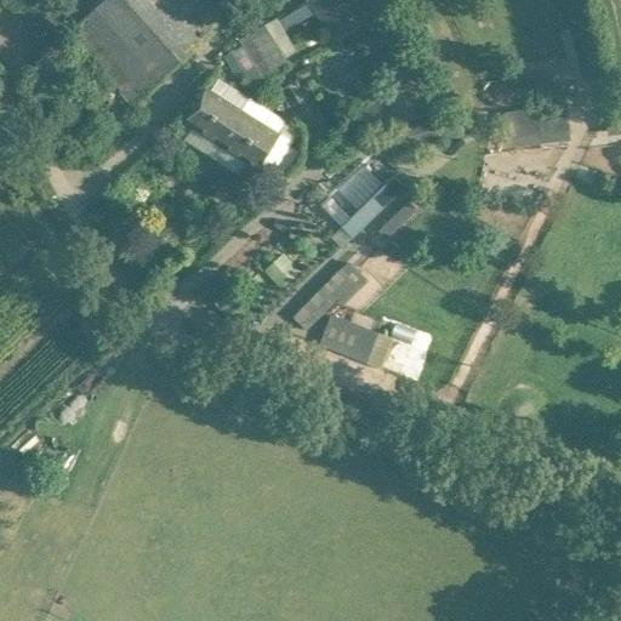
[(206,0),(104,0),(79,23),(131,81),(119,92),(132,107),(212,34),(197,16),(210,4),(206,0)]
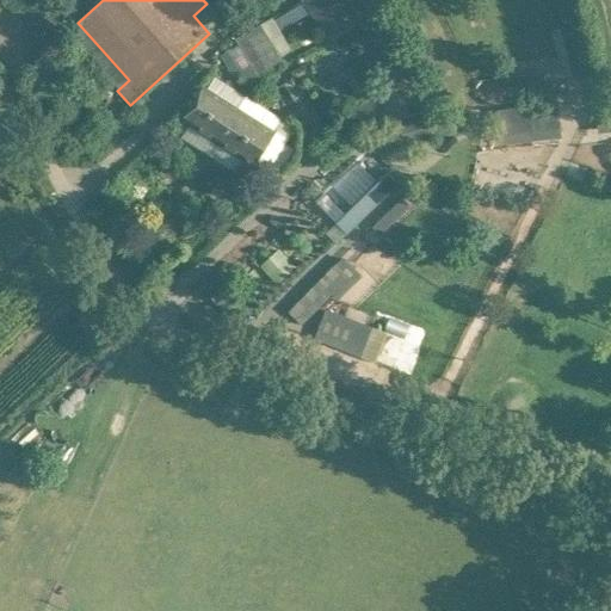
[(327,0),(309,0),(331,36),(344,28),(327,0)]
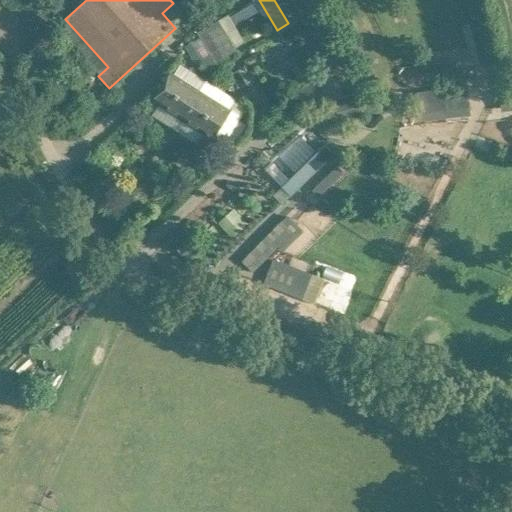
[(332,0),(316,0),(320,7),(324,5),(327,11),(336,6),(333,0),(332,0)]
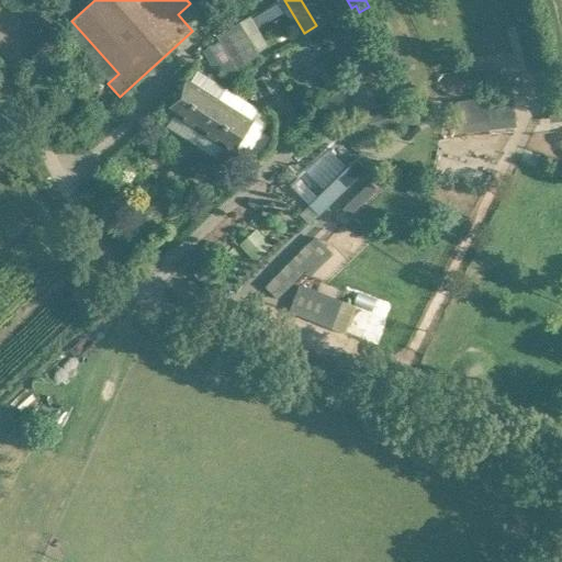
[(239,23),(216,36),(239,75),(261,62),(239,23)]
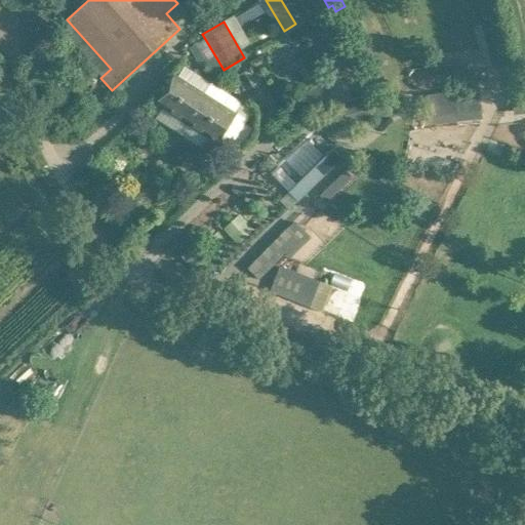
[(491,23),(473,27),(483,67),(501,62),(491,23)]
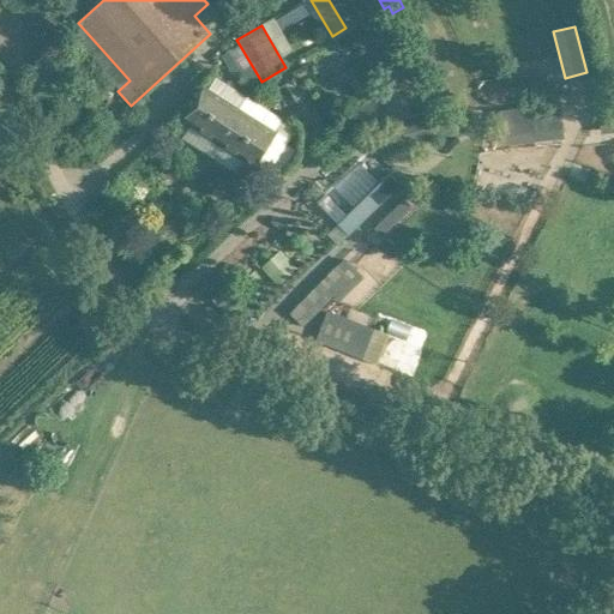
[(402,30),(389,36),(393,46),(407,38),(402,30)]
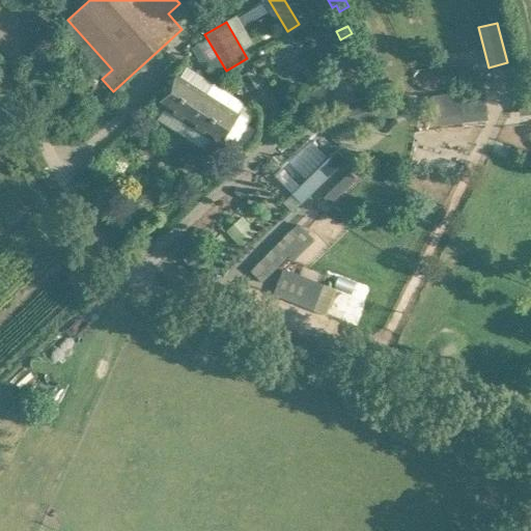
[(168,88),(157,105),(164,110),(189,126),(214,85),(188,68),(180,79),(175,77),(168,88)]
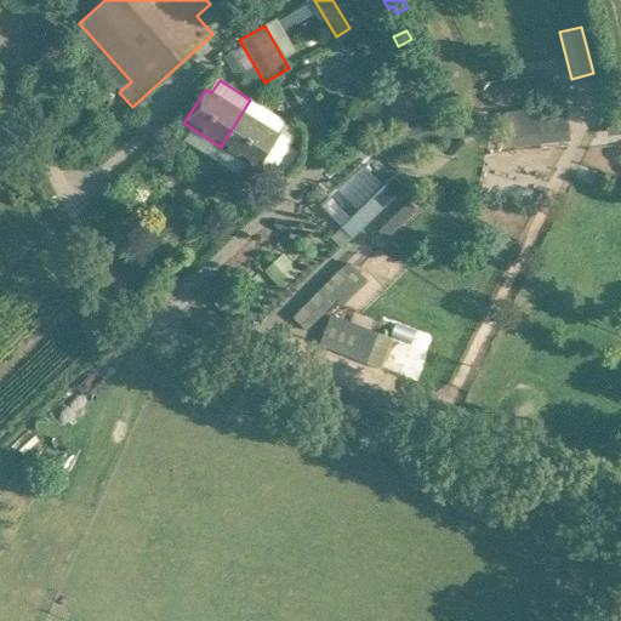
[(250,100),(221,147),(249,165),(257,171),(258,169),(273,177),(297,138),(296,130),(250,100)]
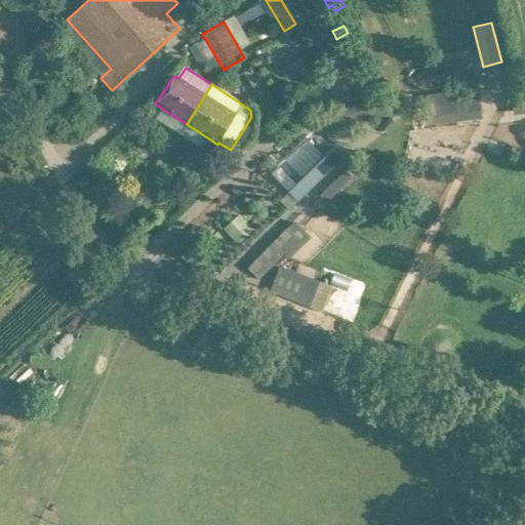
[(480,89),(428,95),(431,125),(483,119),(480,89)]
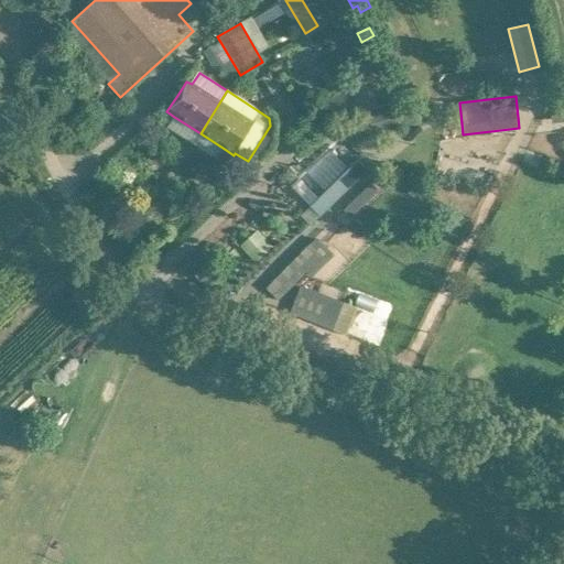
[(563,102),(550,105),(551,123),(563,122),(563,102)]
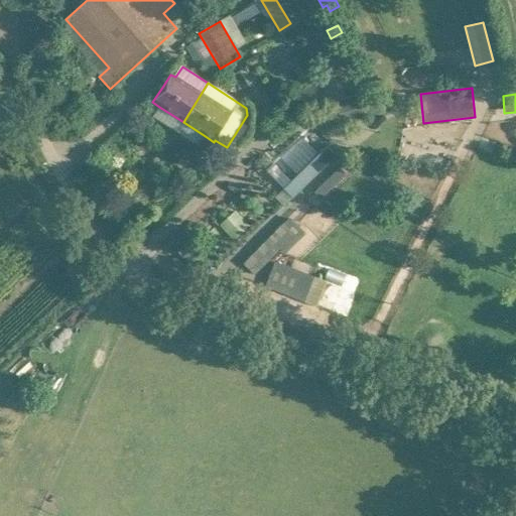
[(298,102),(287,109),(296,122),(306,115),(298,102)]
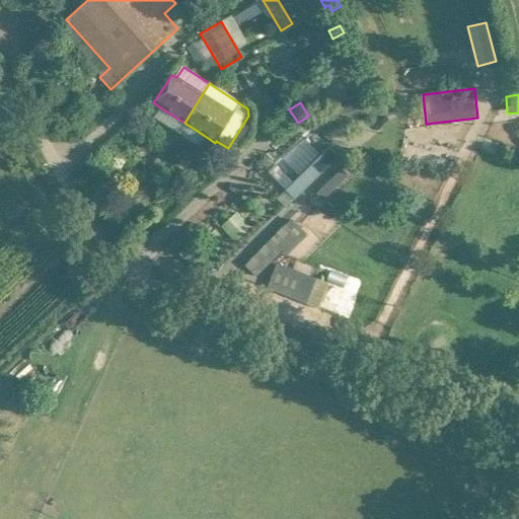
[(329,147),(284,191),(293,200),(339,156),(329,147)]
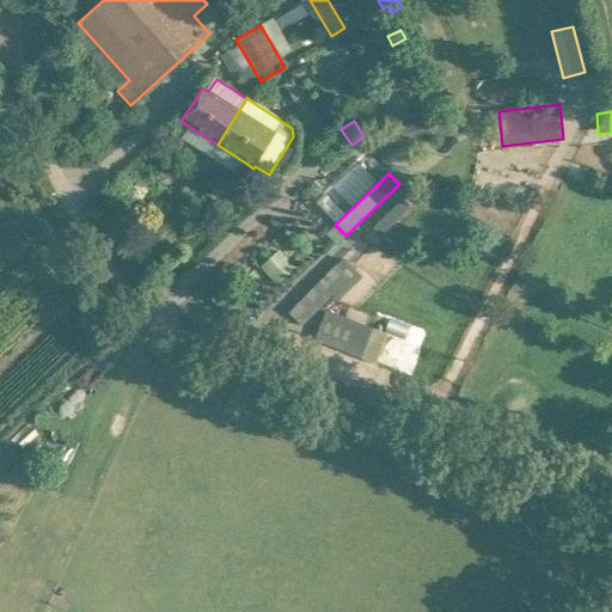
[(357,255),(319,297),(330,305),(344,289),(353,298),(377,271),(357,255)]
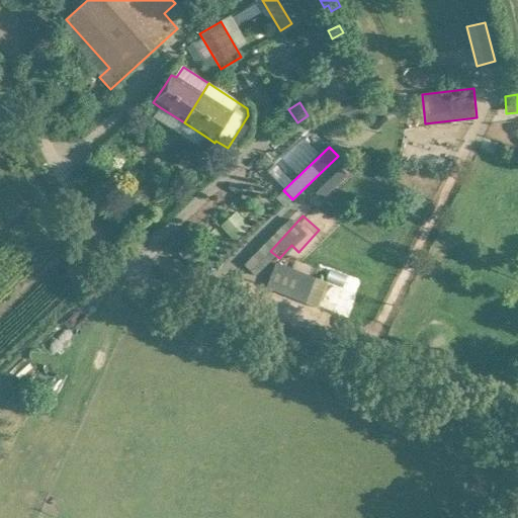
[(241,217),(225,232),(234,242),(250,227),(241,217)]
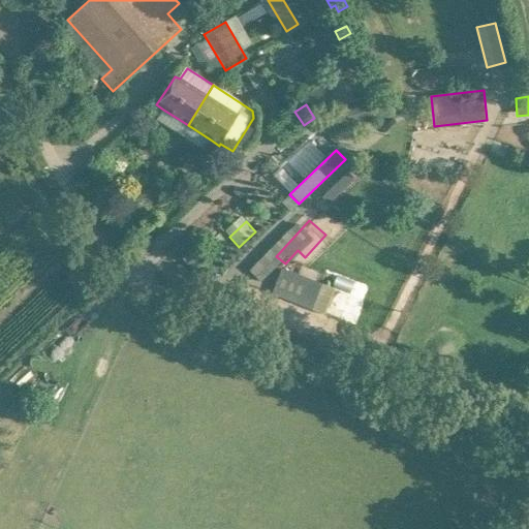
[(321,283),(311,310),(324,315),(335,288),(321,283)]
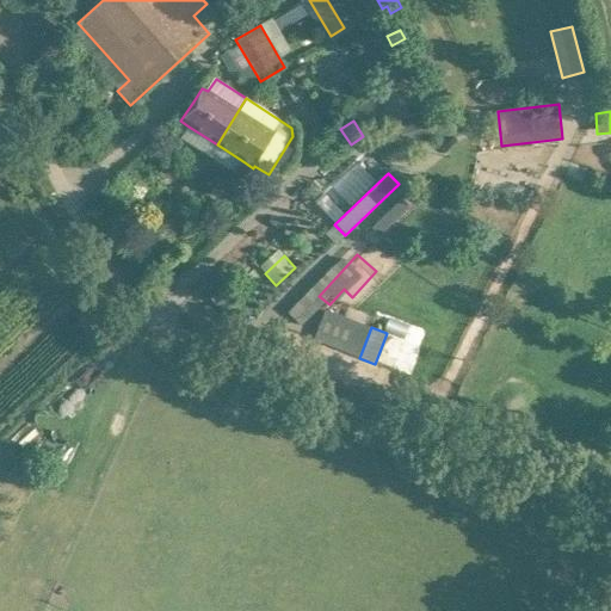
[(71,415),(128,363),(105,338),(48,390),(71,415)]
